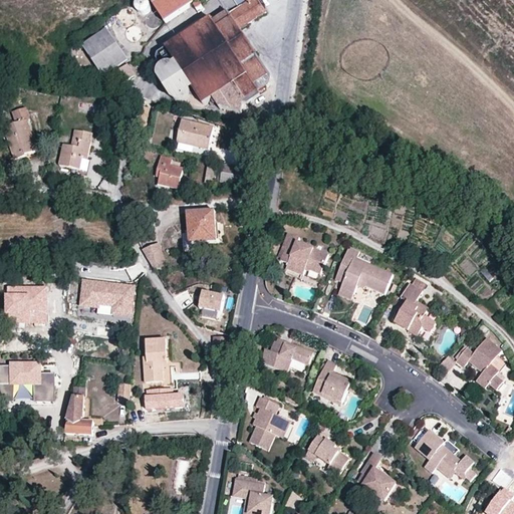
[(139,9),(140,11),(143,12),(145,12),(148,12),(150,11),(152,9),(153,7),(153,4),(152,1),(151,0),(138,0),(138,1),(137,4),(138,6),(139,9)]
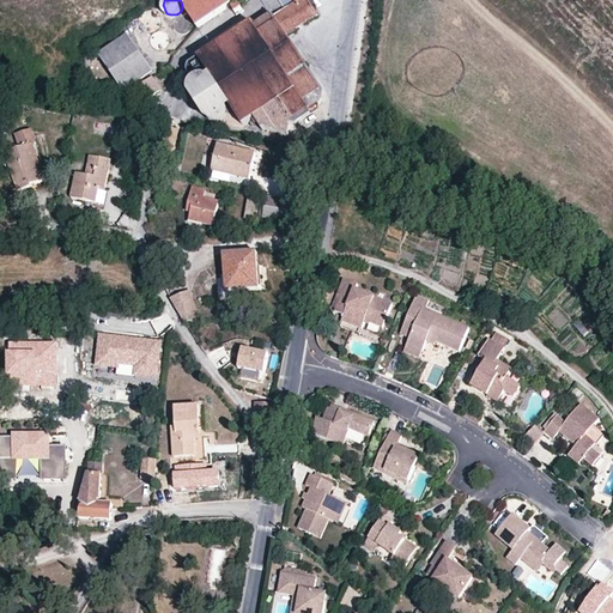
[(181,0),(198,26),(223,10),(237,0),(181,0)]
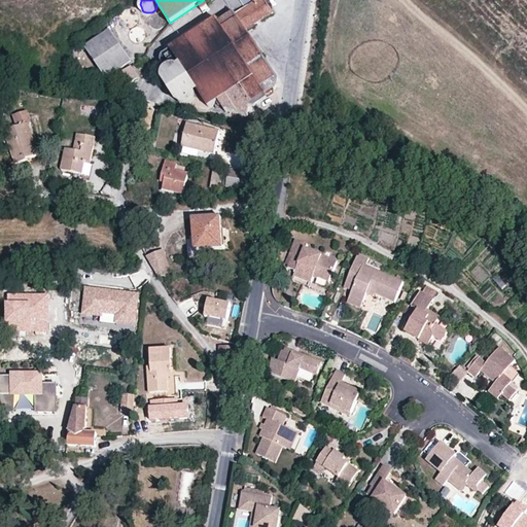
[(264,0),(256,0),(254,1),(234,15),(232,12),(217,22),(215,20),(198,32),(171,48),(171,49),(163,56),(163,60),(165,72),(165,76),(165,80),(167,83),(169,85),(175,86),(178,85),(179,86),(176,90),(175,93),(175,97),(177,100),(180,103),(184,104),(186,104),(188,107),(206,112),(208,107),(218,102),(224,111),(225,110),(246,115),(248,105),(274,89),(276,79),(250,39),(244,30),(271,12),(264,0)]
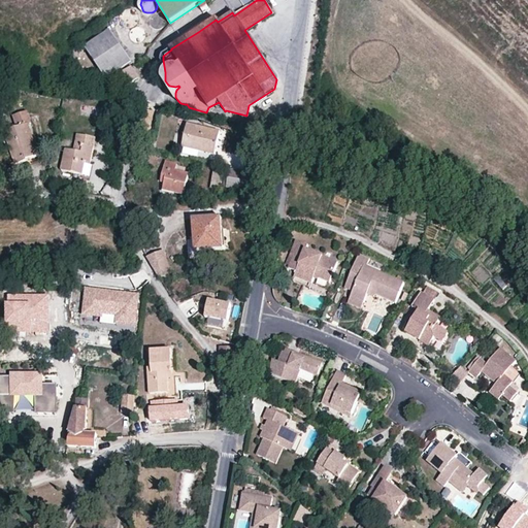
[(202,12),(208,7),(204,3),(199,7),(202,12)]
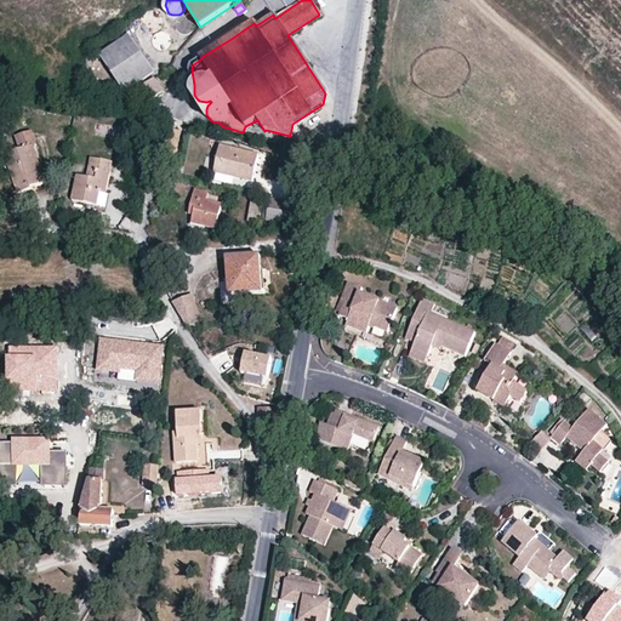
[(143,15),(142,18),(143,22),(144,24),(147,27),(149,29),(153,29),(157,29),(159,28),(161,26),(164,22),(164,20),(164,16),(163,12),(160,10),(157,9),(153,7),(151,9),(147,10),(144,12),(143,15)]
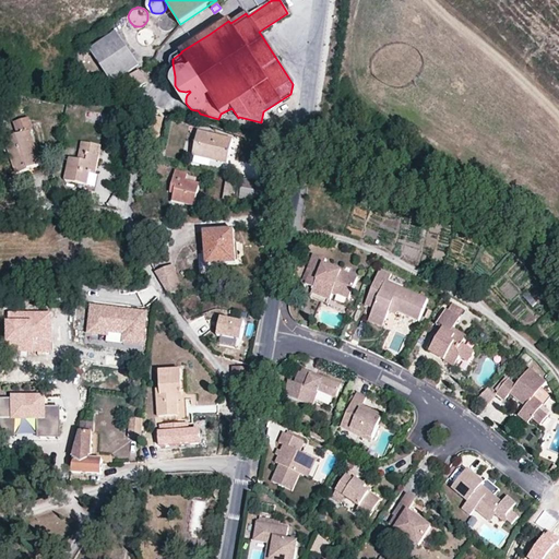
[(175,26),(176,23),(176,20),(175,16),(173,14),(170,13),(167,12),(164,13),(162,15),(159,18),(159,21),(159,24),(161,26),(164,28),(166,30),(169,30),(173,28),(175,26)]
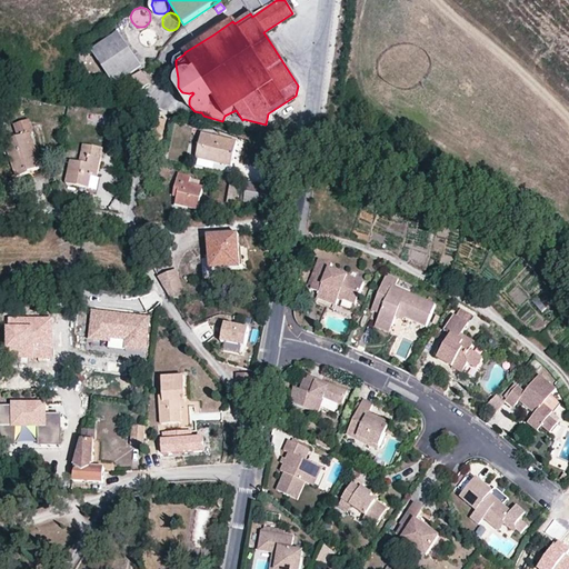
[(145,42),(147,42),(150,42),(152,41),(155,40),(156,37),(156,35),(155,32),(153,30),(151,28),(148,28),(146,29),(143,30),(141,32),(141,35),(141,38),(142,40),(145,42)]
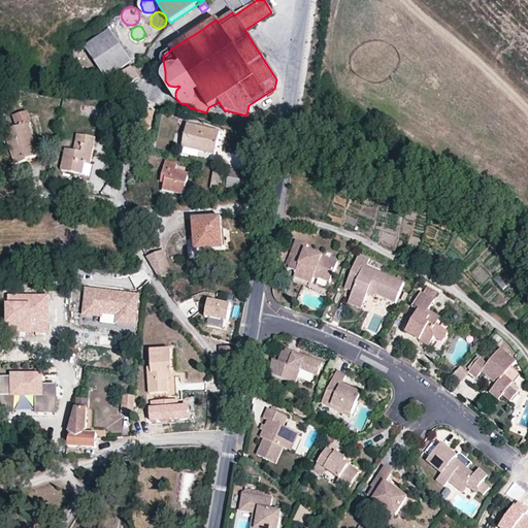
[(131,60),(109,28),(84,44),(104,76),(131,60)]
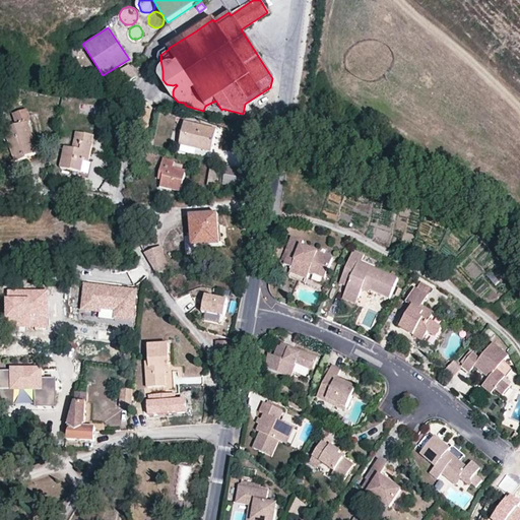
[(134,76),(127,65),(113,74),(120,85),(134,76)]
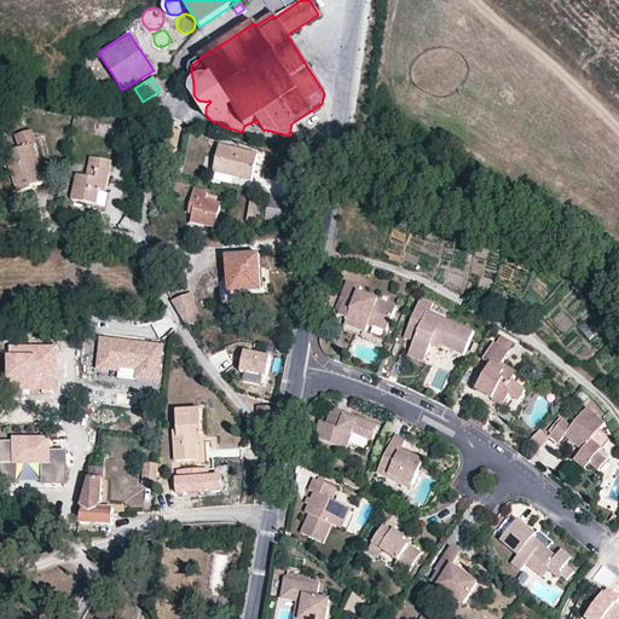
[(175,167),(183,131),(165,127),(157,163),(162,163),(161,167),(169,168),(169,166),(175,167)]
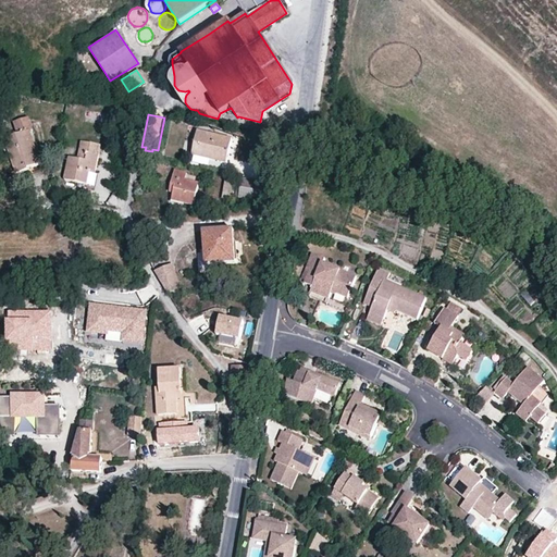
[(41,162),(32,130),(34,128),(29,115),(14,120),(19,133),(7,137),(17,171),(29,168),(28,166),(41,162)]
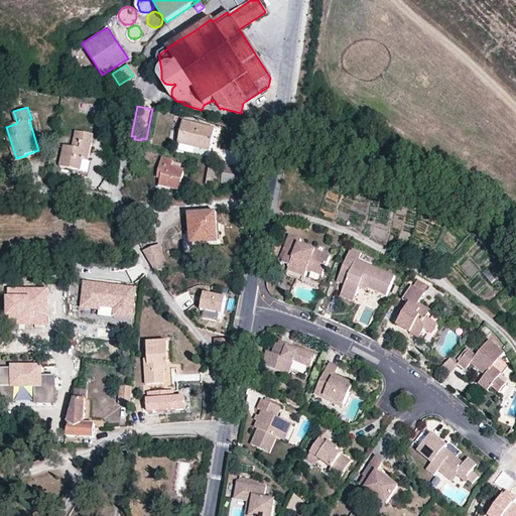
[(217,129),(184,122),(179,143),(212,152),(215,140),(217,129)]
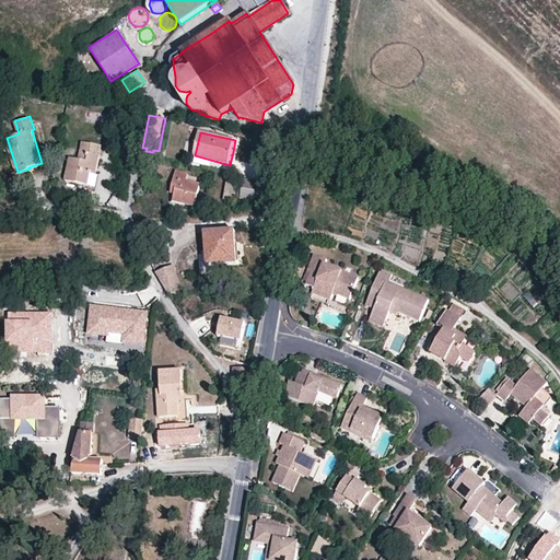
[(73,159),(67,181),(90,185),(92,174),(96,174),(104,146),(93,143),(88,162),(73,159)]
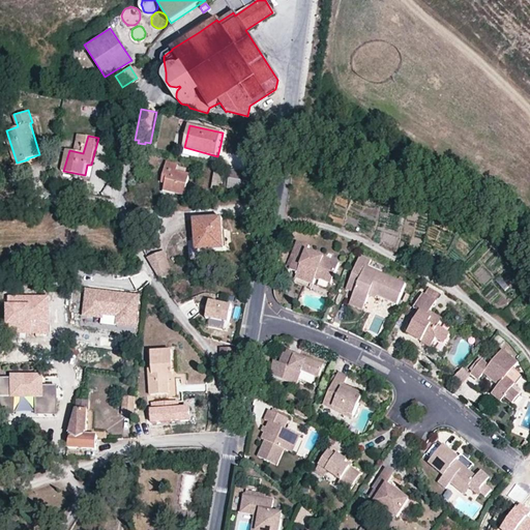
[(187,175),(175,172),(176,165),(164,162),(159,180),(164,181),(163,189),(183,195),(187,175)]
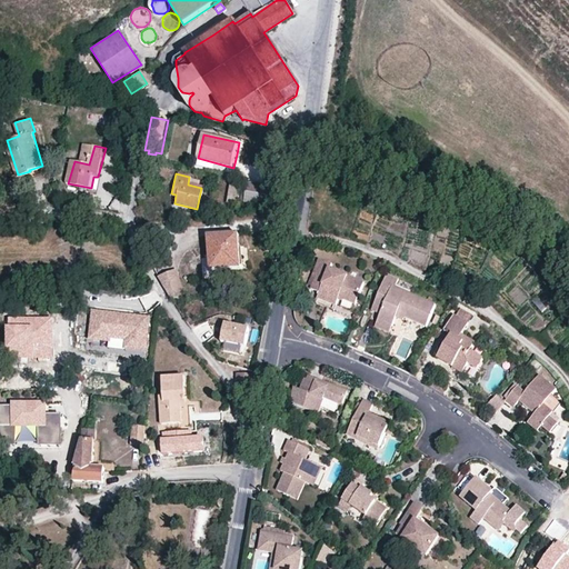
[(249,182),(245,205),(267,209),(271,187),(249,182)]
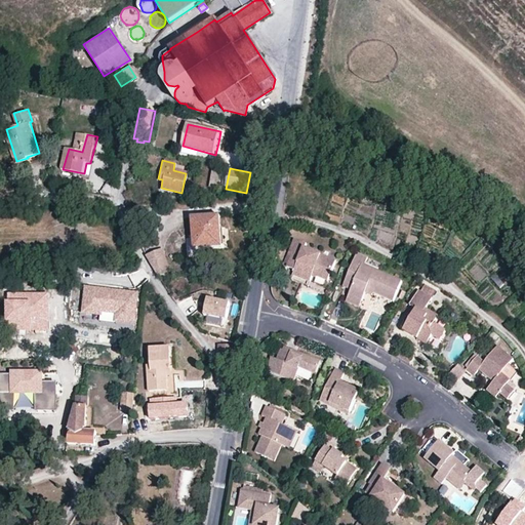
[(214,170),(211,189),(219,190),(223,172),(214,170)]
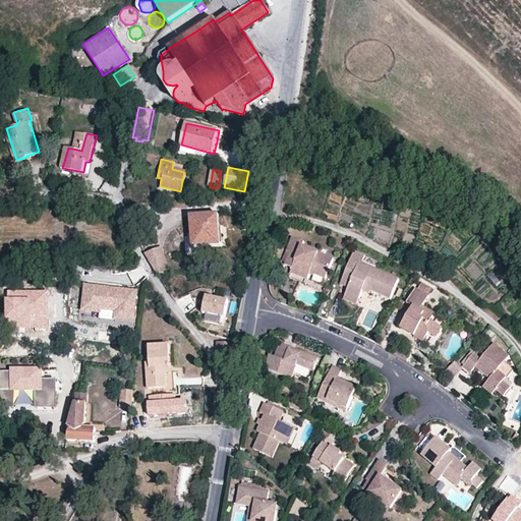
[(212,224),(217,224),(217,219),(216,212),(188,213),(189,244),(213,243),(212,224)]
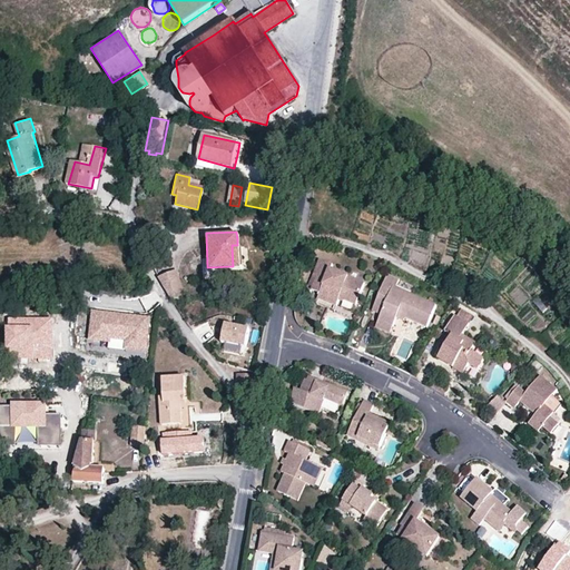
[(363,282),(330,269),(332,263),(318,258),(313,272),(315,274),(312,286),(320,290),(316,297),(334,304),(337,297),(355,304),(363,282)]
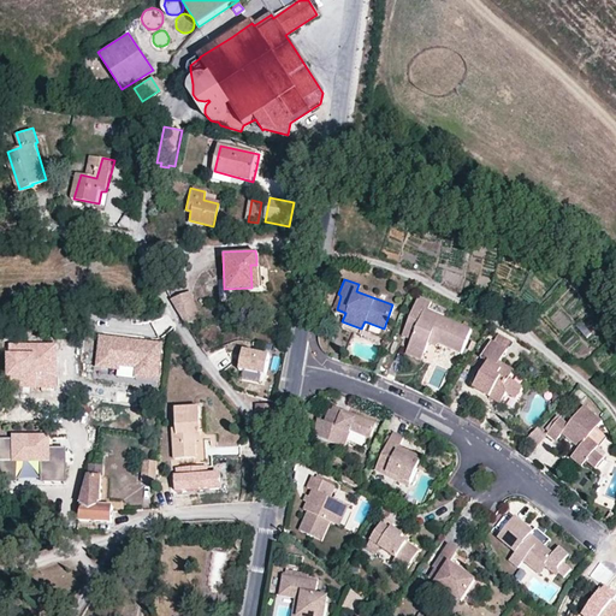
[(196,321),(190,291),(171,297),(177,311),(183,321),(196,321)]
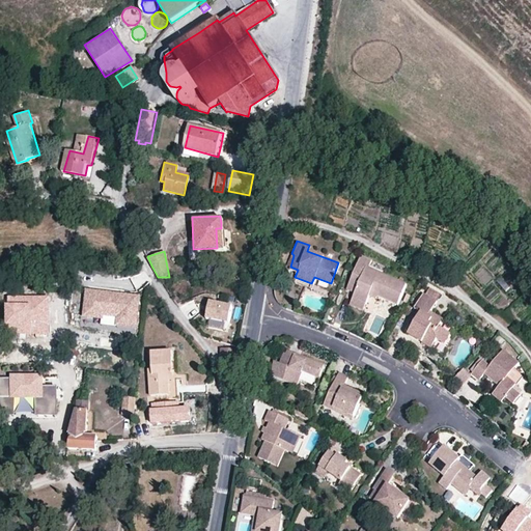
[(381,292),(379,296),(399,304),(408,284),(367,267),(371,258),(362,255),(348,288),(356,291),(353,298),(367,303),(371,295),(373,289),(381,292)]
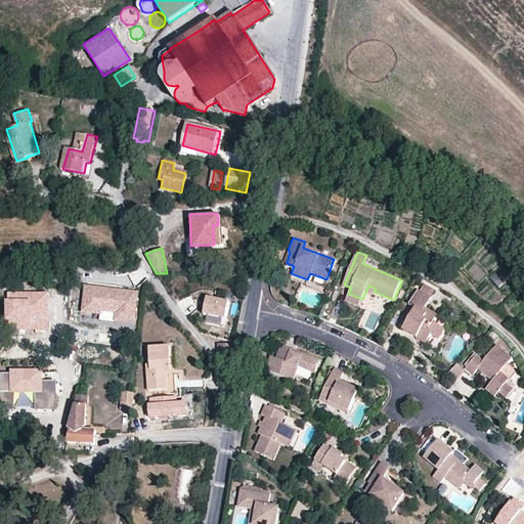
[(423,292),(434,299),(438,292),(427,286),(423,292)]
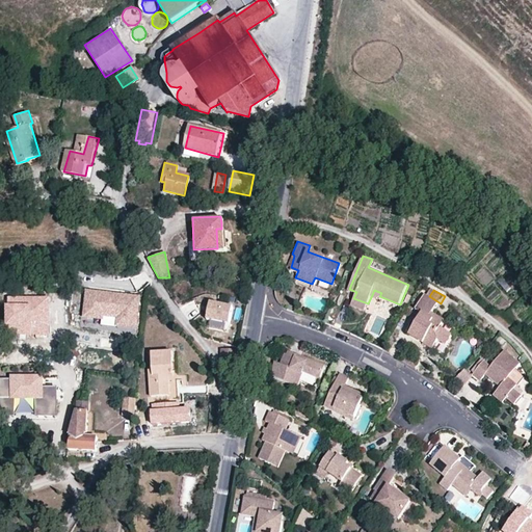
[(138,299),(86,294),(84,319),(102,320),(102,315),(120,317),(118,327),(135,328),(138,299)]
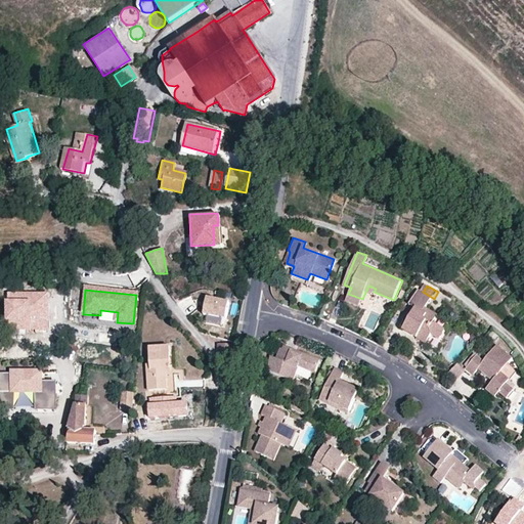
[(419,309),(405,331),(428,344),(433,336),(441,341),(447,331),(437,323),(441,317),(428,309),(434,299),(423,292),(421,291),(411,305),(419,309)]
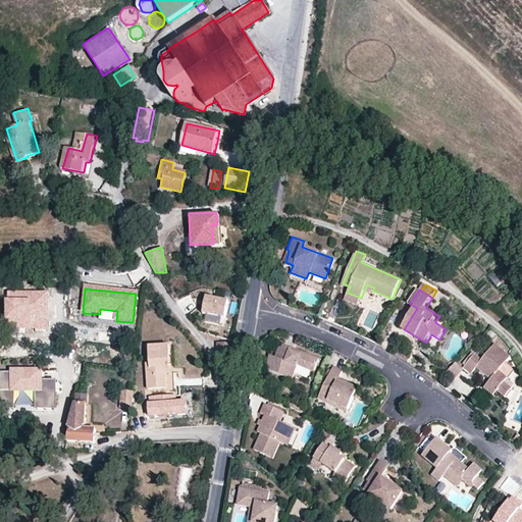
[(48,291),(7,291),(7,298),(4,298),(4,318),(8,318),(9,329),(49,328),(48,291)]
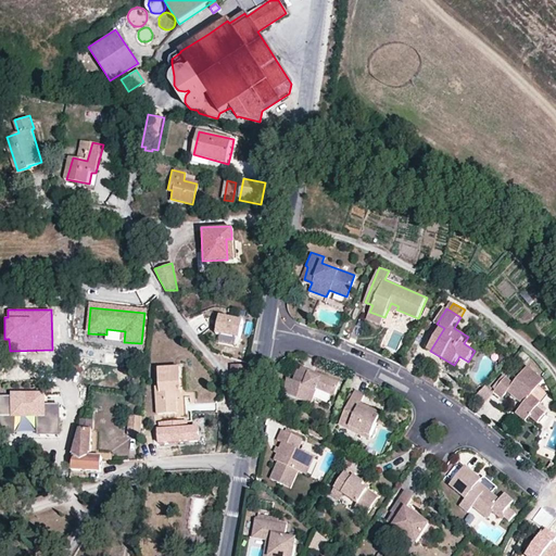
[(382,323),(384,317),(369,312),(367,317),(382,323)]
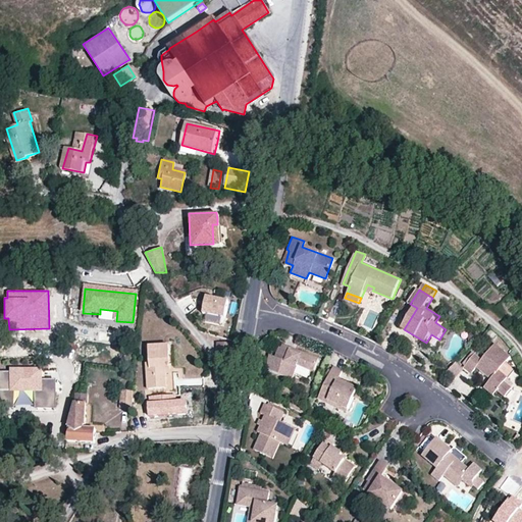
[(364,293),(359,307),(365,309),(371,296),(364,293)]
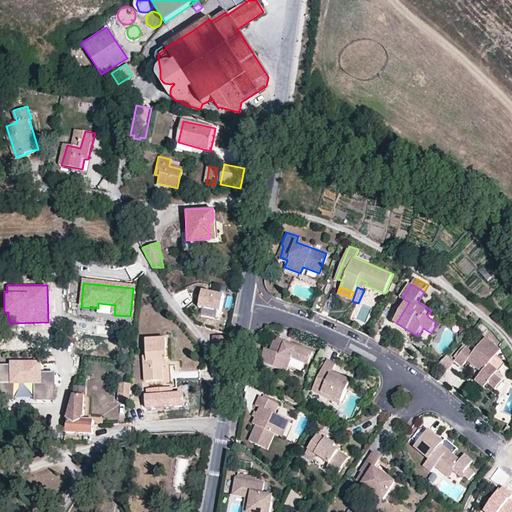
[(224,294),(202,291),(199,307),(221,311),(224,294)]
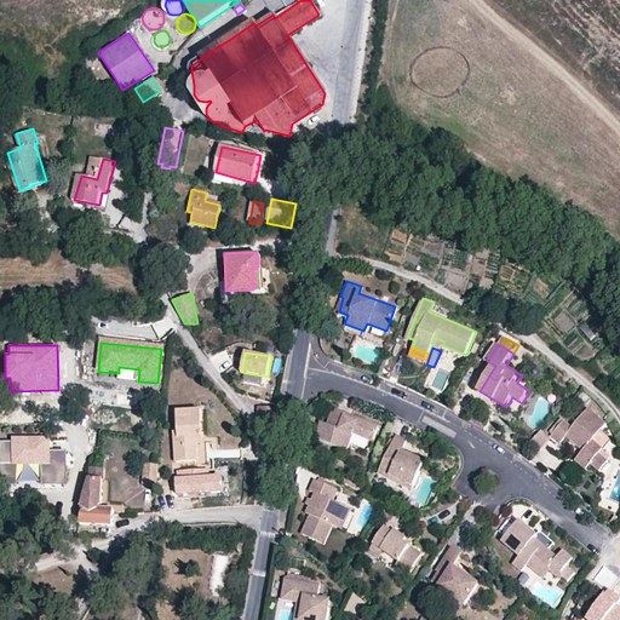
[(174,411),(176,430),(173,430),(176,459),(207,457),(206,435),(201,435),(200,408),(174,411)]
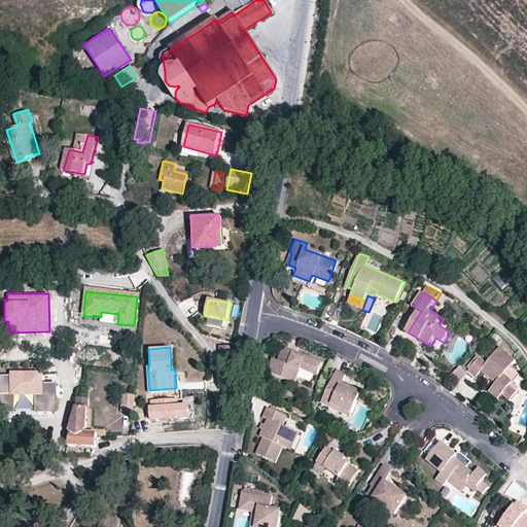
[(220,362),(235,363),(236,348),(220,347),(220,362)]
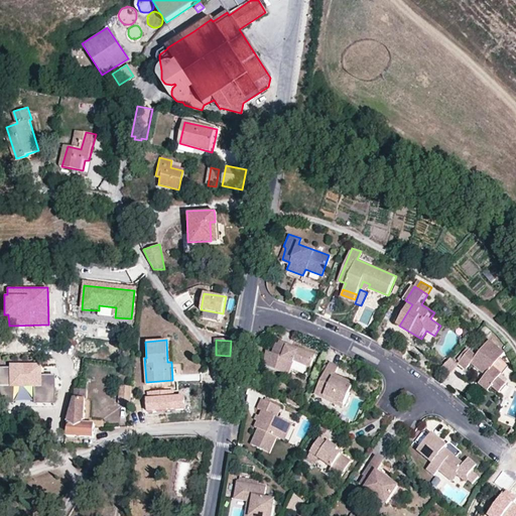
[(284,346),(285,344),(279,341),(278,344),(275,343),(271,352),(267,351),(261,364),(286,375),(292,361),(308,367),(313,355),(296,348),(295,351),(284,346)]
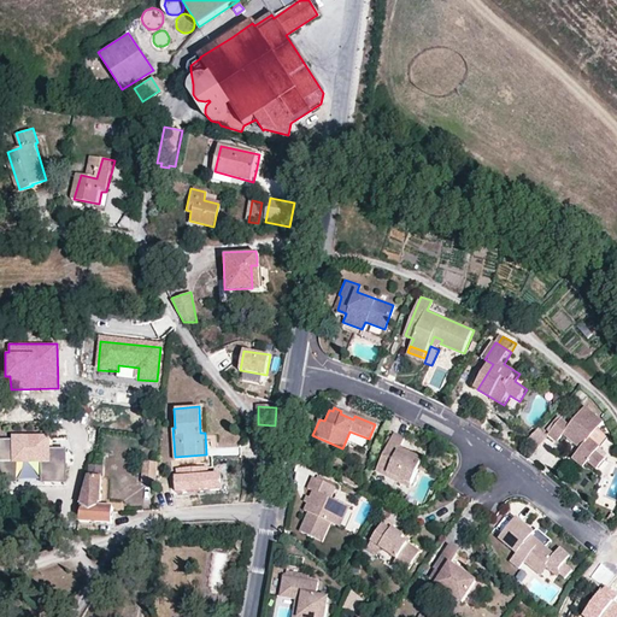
[(577,456),(588,464),(597,471),(606,462),(597,454),(601,448),(592,440),(606,423),(588,407),(573,425),(564,419),(563,418),(551,433),(560,441),(564,436),(577,446),(580,442),(585,447),(582,451),(577,456)]
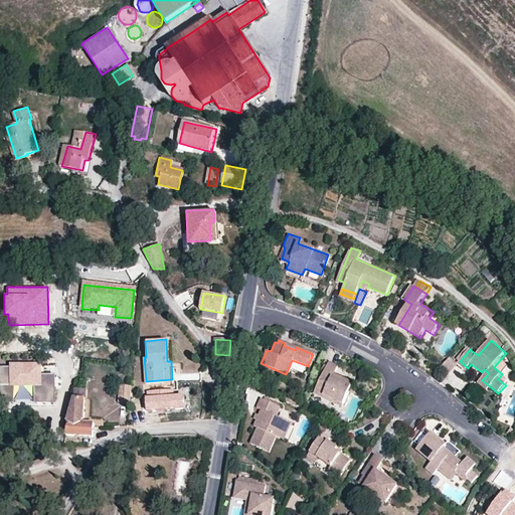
[(451,356),(440,366),(448,375),(459,364),(451,356)]
